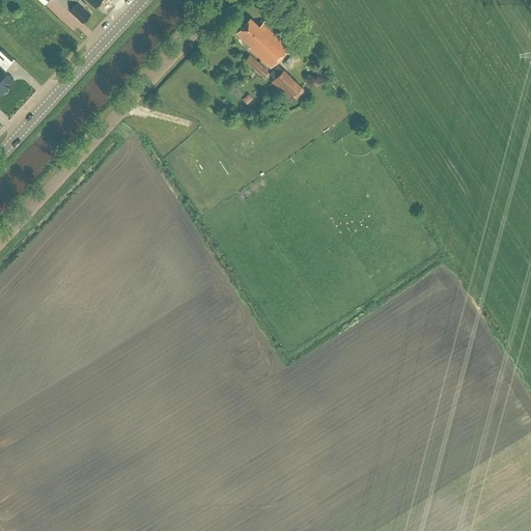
[(59,0),(70,9),(82,21),(90,12),(84,6),(86,3),(82,0),(59,0)]
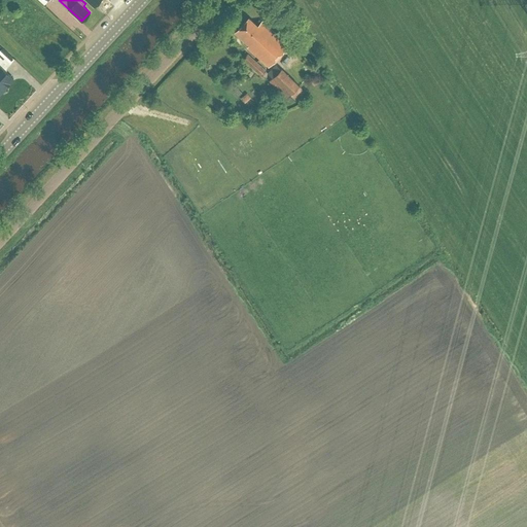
[(257,25),(248,18),(235,33),(248,45),(247,47),(249,49),(253,54),(268,67),(288,44),(261,21),(257,25)]
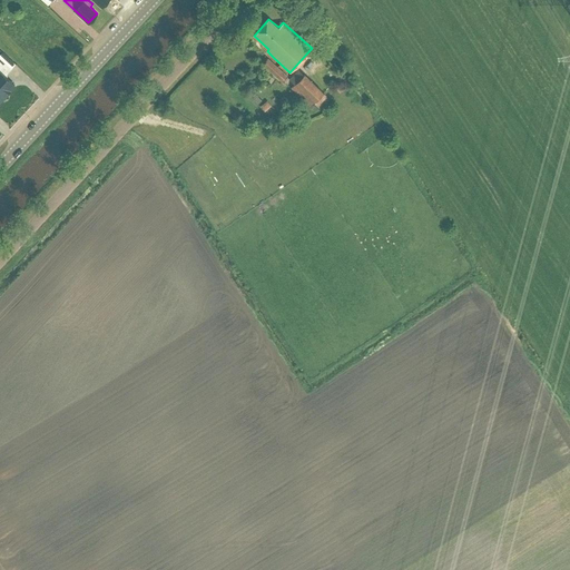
[(0,92),(3,96),(15,85),(3,75),(10,67),(0,57),(0,92)]
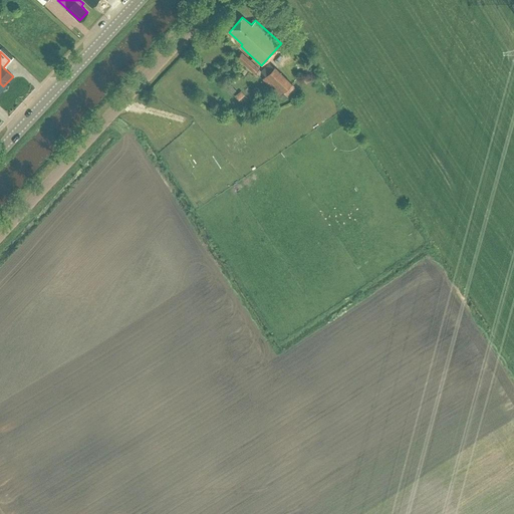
[(254,72),(259,67),(242,51),(237,57),(254,72)]
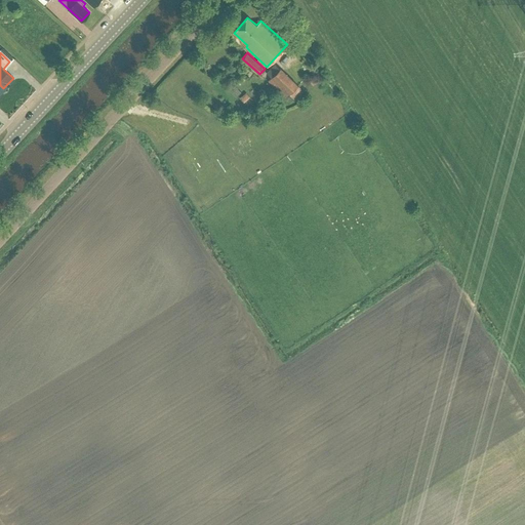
[(285,97),(297,85),(280,69),(268,81),(285,97)]
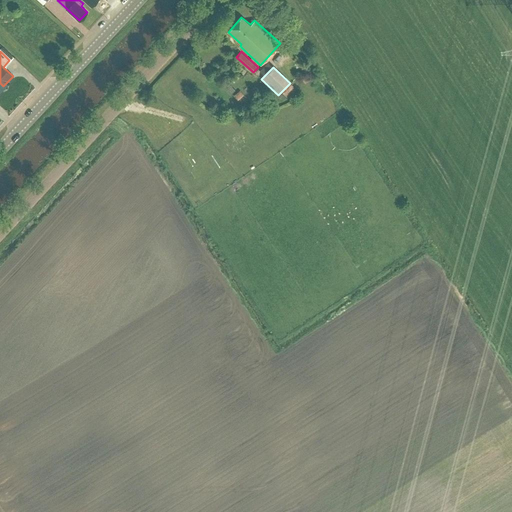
[(230,95),(235,90),(230,84),(224,89),(230,95)]
